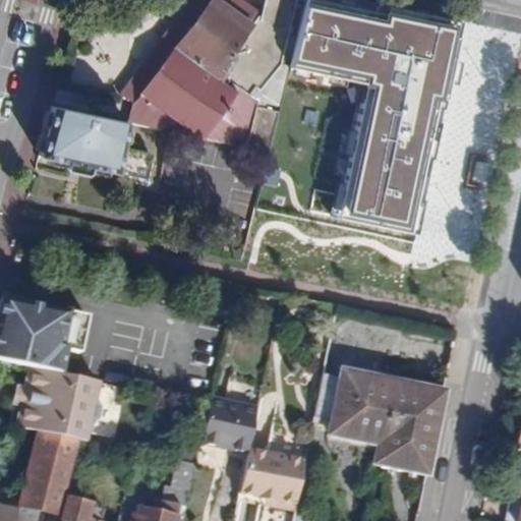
[(191,0),(152,56),(165,59),(193,77),(181,133),(244,148),(257,105),(245,97),(253,84),(259,89),(281,61),(294,0),(264,0),(263,10),(258,16),(237,0),(191,0)]
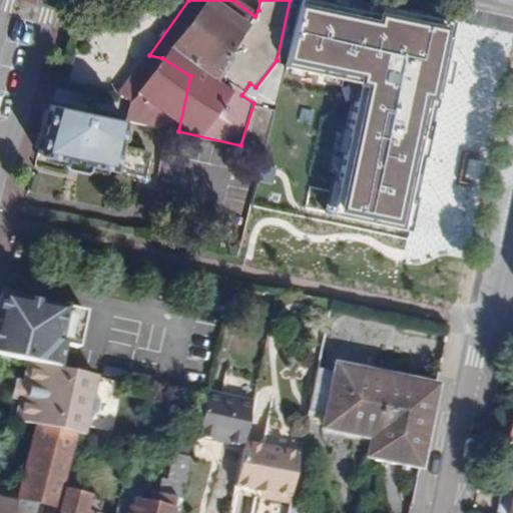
[(378,22),(297,4),(283,66),(360,83),(331,211),(399,226),(444,27),(380,12),(378,22)]
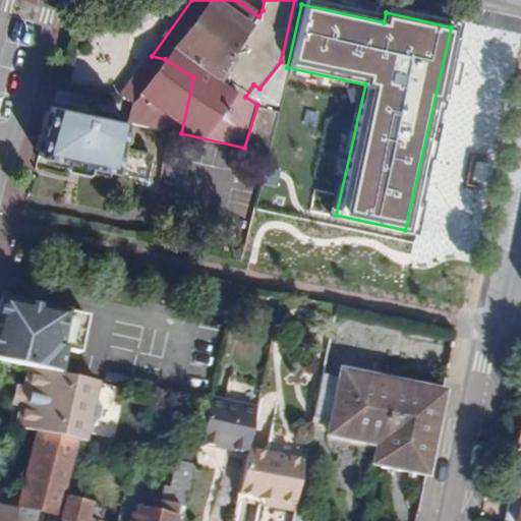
[(127,122),(181,133),(193,77),(165,59),(152,56),(119,101),(130,110),(127,122)]
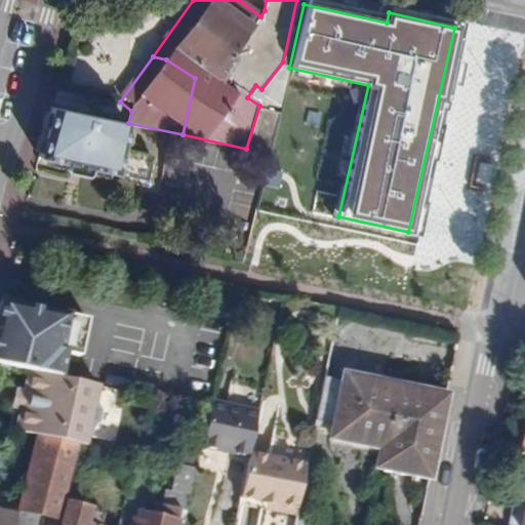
[(151,154),(145,153),(138,145),(124,142),(128,123),(50,107),(37,157),(71,164),(74,154),(85,157),(83,166),(145,179),(151,154)]
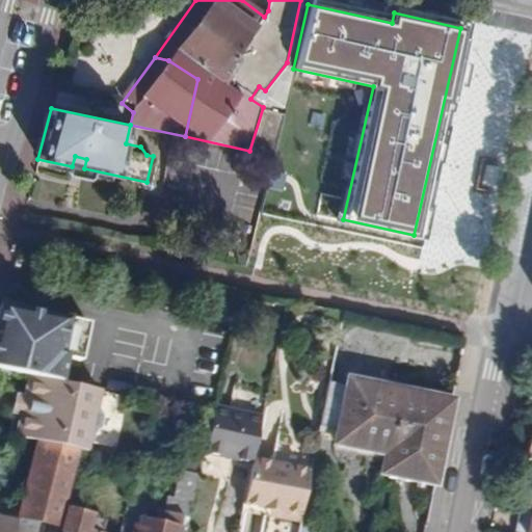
[(83,176),(84,168),(86,159),(75,156),(72,166),(71,170),(72,175),(79,177),(83,176)]
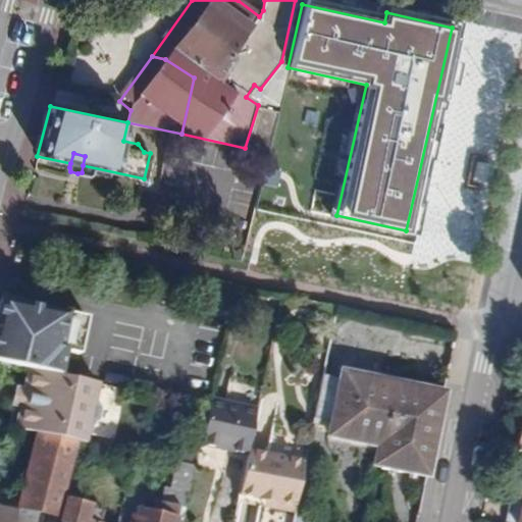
[(64,353),(80,356),(81,349),(45,342),(46,337),(82,346),(88,318),(0,300),(0,362),(24,367),(31,369),(60,375),(64,353)]
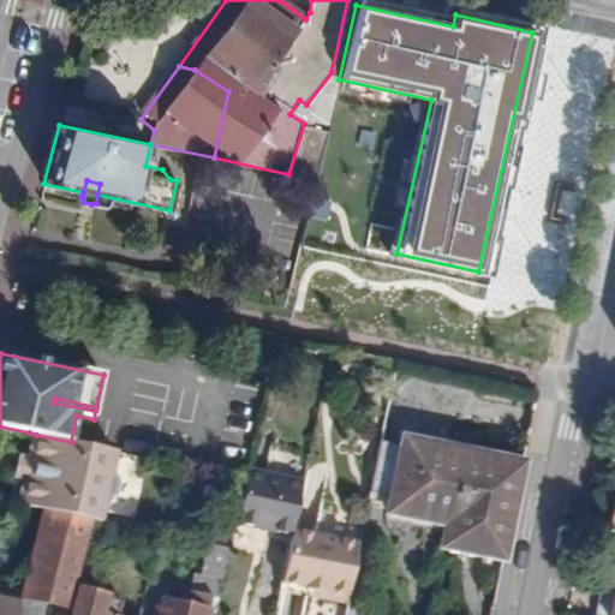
[(13,503),(21,505),(36,435),(29,433),(23,461),(18,460),(15,478),(18,478),(13,503)]
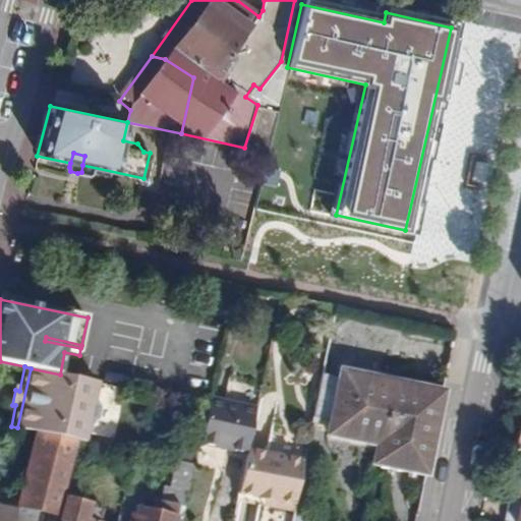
[(95,420),(97,409),(91,400),(88,399),(92,382),(60,374),(31,368),(17,427),(36,431),(78,441),(82,423),(87,424),(95,420)]
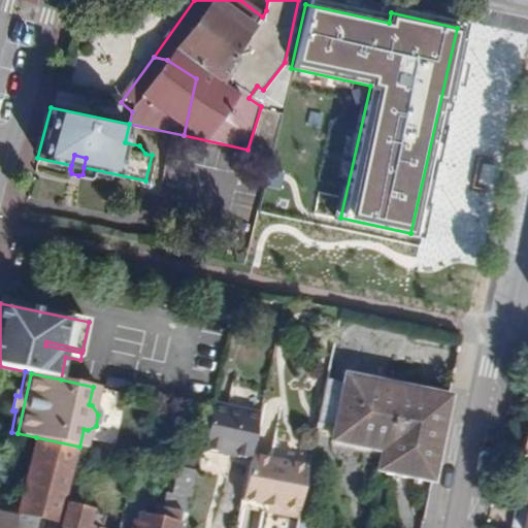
[(377,471),(433,483),(451,397),(343,374),(342,381),(337,403),(327,401),(331,378),(328,377),(319,424),(333,427),(330,441),(381,451),(377,471)]
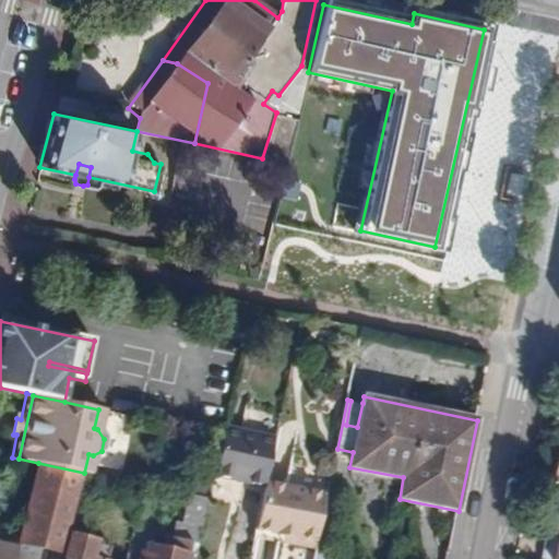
[(346,425),(357,427),(363,403),(351,401),(346,425)]
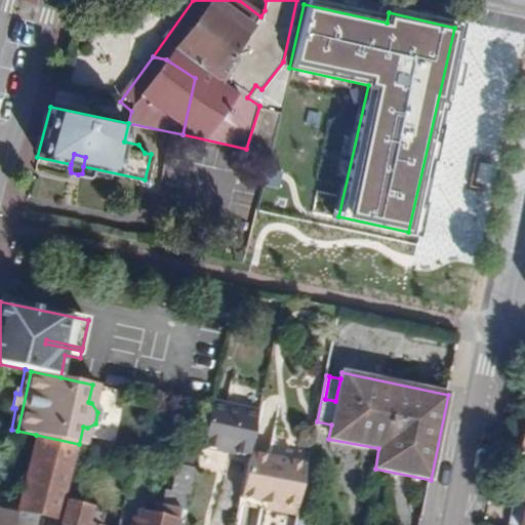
[(249,459),(250,454),(251,452),(259,410),(212,400),(201,448),(249,459)]
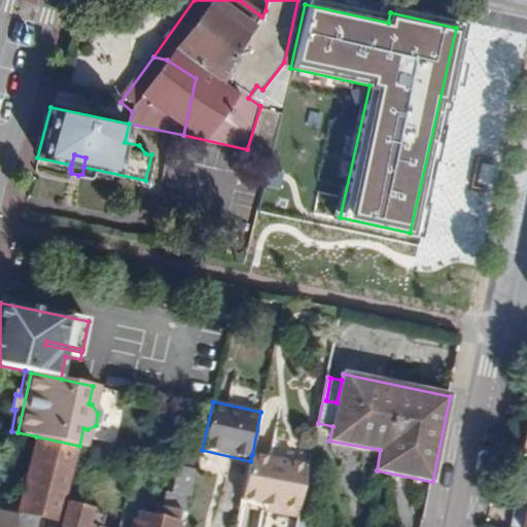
[(60,523),(65,504),(79,446),(36,436),(16,516),(0,512),(0,526),(38,526),(41,519),(60,523)]
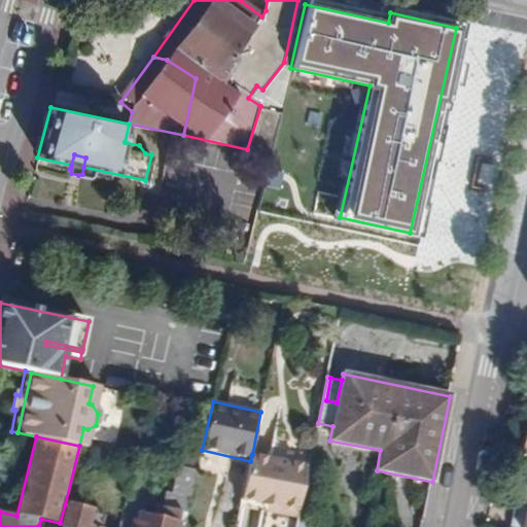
[(310,465),(252,454),(251,456),(250,461),(247,476),(243,499),(270,503),(301,510),(310,465)]
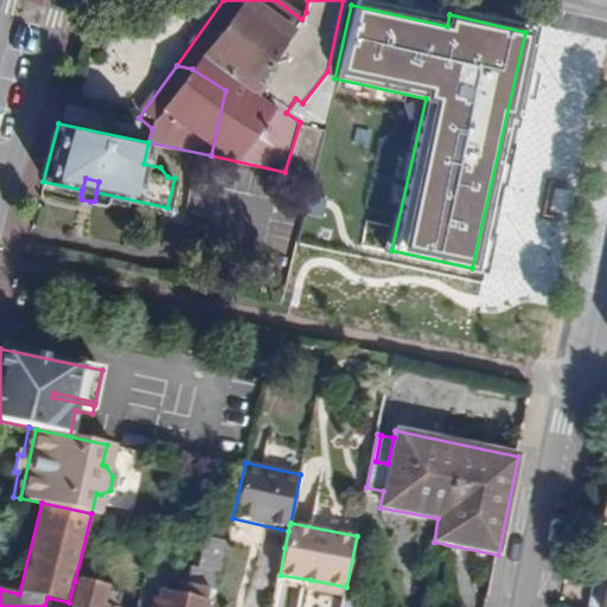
[(192,567),(221,574),(228,542),(198,536),(192,567)]
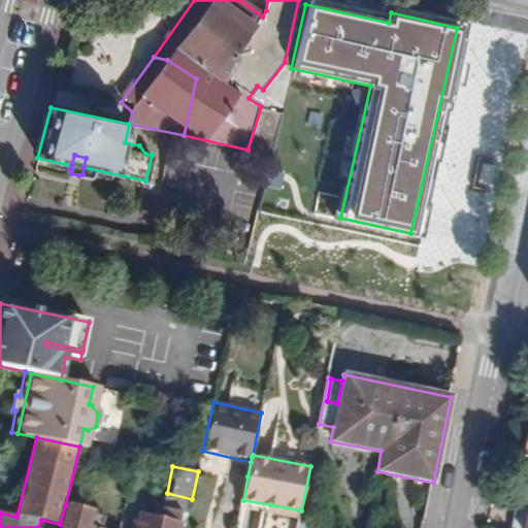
[(176,527),(180,514),(189,515),(192,499),(167,493),(163,508),(165,509),(162,520),(141,516),(140,521),(135,520),(133,527),(176,527)]
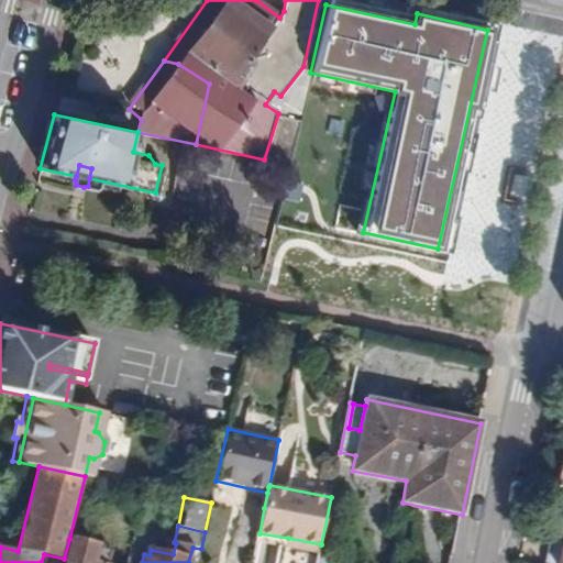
[(321,544),(288,538),(286,545),(319,551),(321,544)]
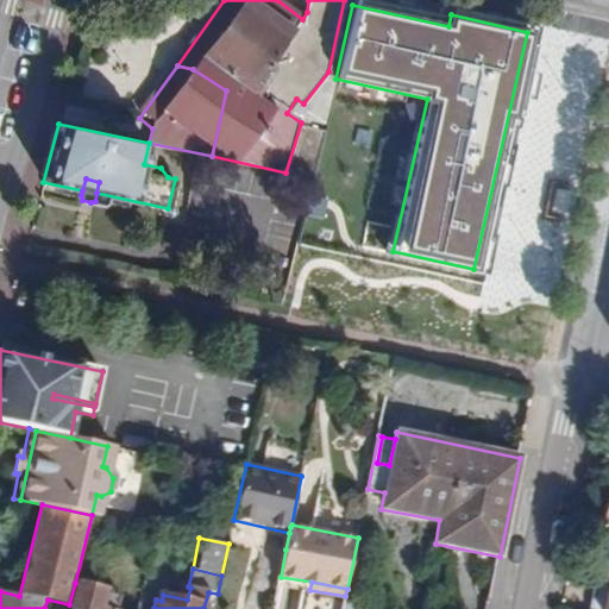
[(113,608),(104,607),(107,590),(75,583),(69,604),(68,608),(113,608)]
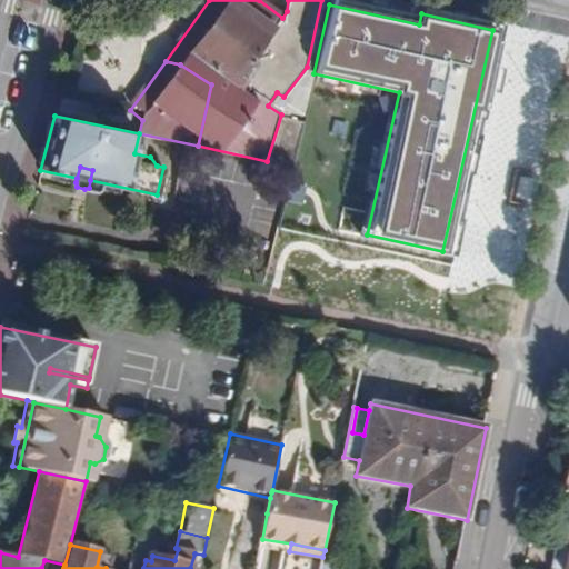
[(553,568),(566,568),(568,555),(568,547),(561,546),(555,551),(551,565),(553,568)]
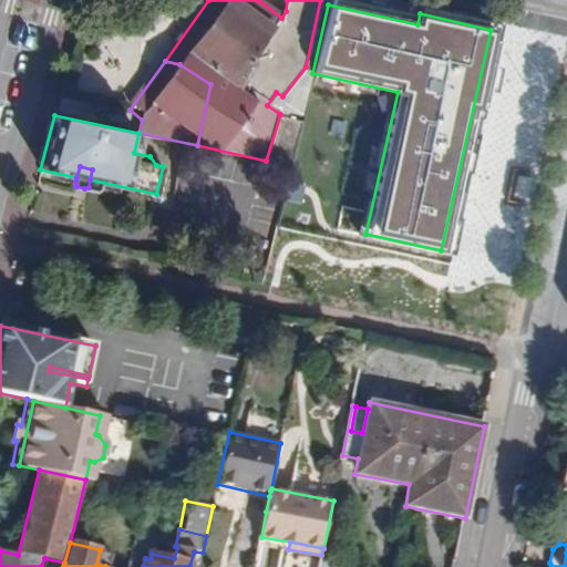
[(256,545),(254,566),(271,566),(274,547),(256,545)]
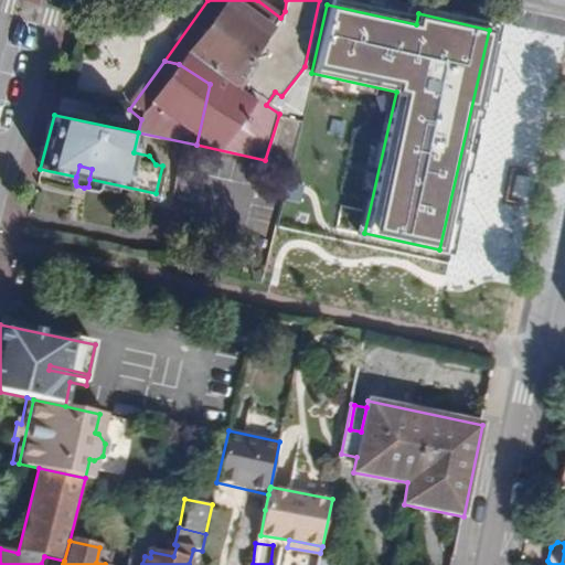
[(96,563),(105,564),(117,564),(120,552),(99,547),(96,563)]
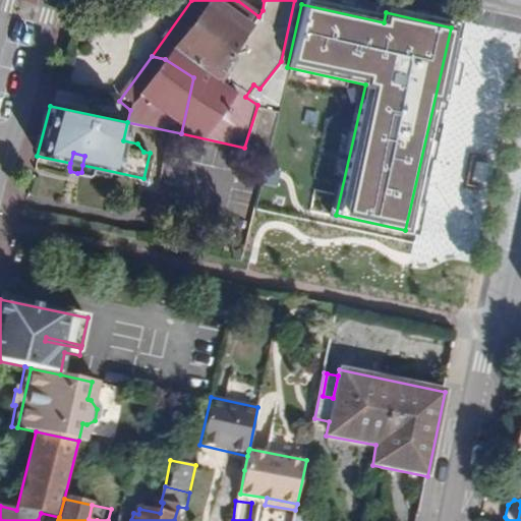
[(174,520),(182,520),(186,508),(178,507),(174,520)]
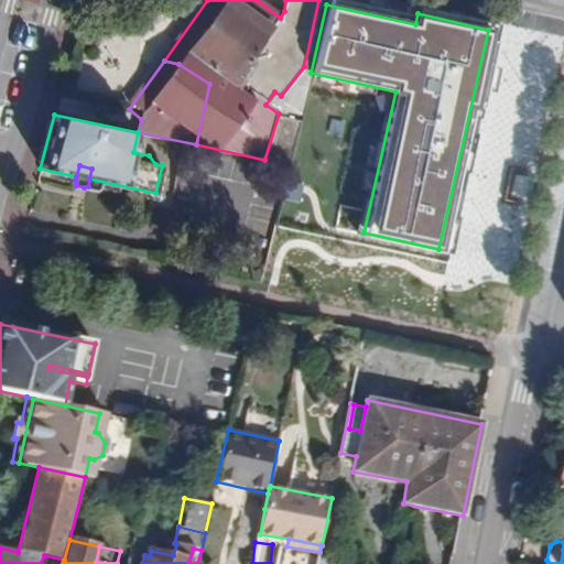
All buildings are outlined.
